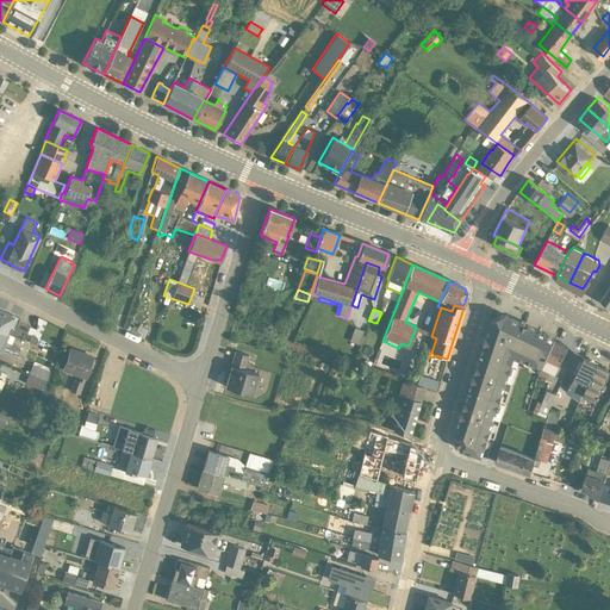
[(19,318),(0,310),(0,330),(24,341),(29,327),(18,322),(19,318)]
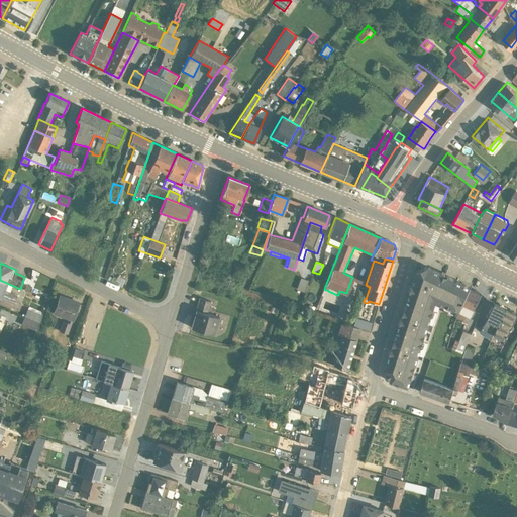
[(416,273),(412,288),(436,302),(459,312),(470,288),(471,288),(428,268),(416,273)]
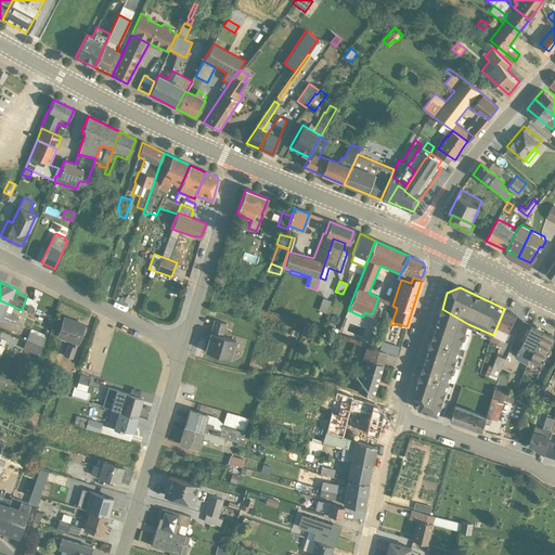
[(330,301),(322,298),(318,310),(325,313),(330,301)]
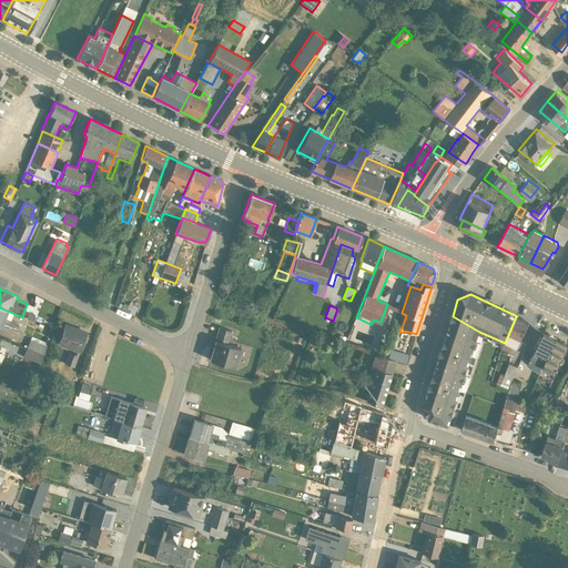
[(1,327),(14,333),(18,324),(4,318),(8,311),(0,307),(0,327),(0,328),(1,327)]
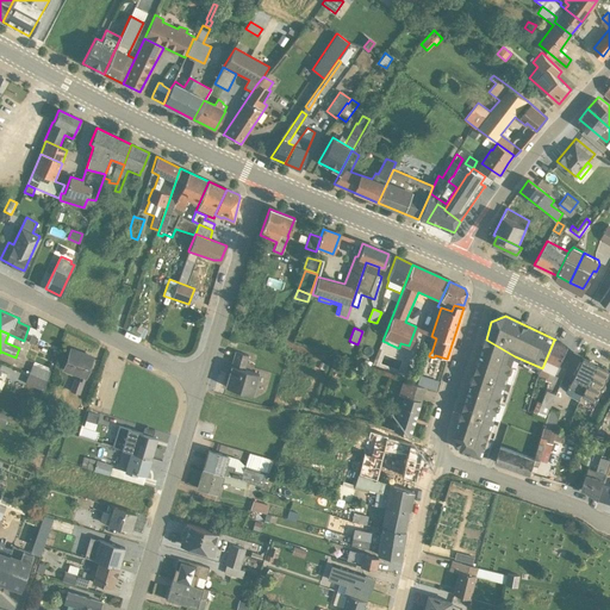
[(511,366),(515,356),(486,340),(471,380),(467,392),(465,400),(453,435),(461,450),(481,458),(481,456),(499,402),(511,366)]
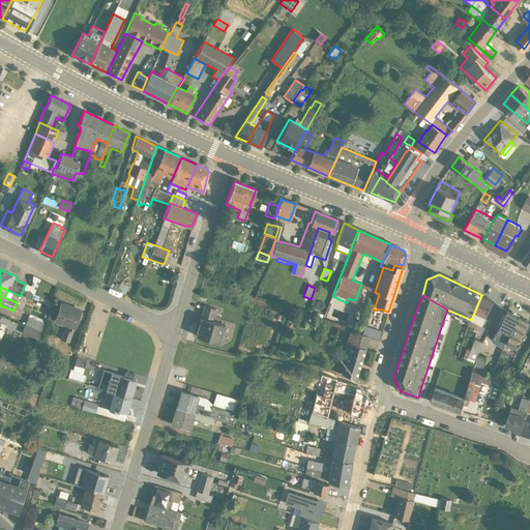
[(479,331),(494,300),(482,295),(471,320),(469,325),(469,326),(474,328),(474,329),(479,331)]
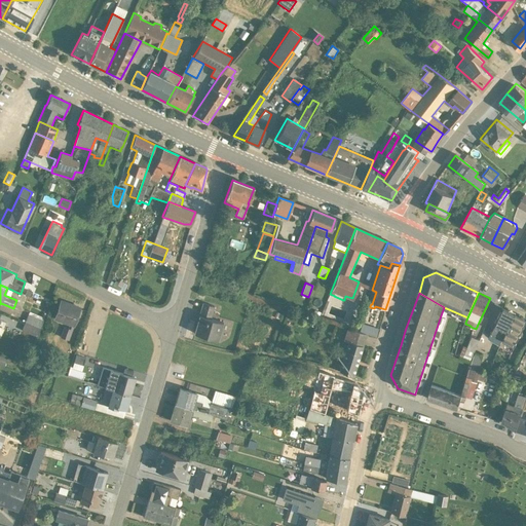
[(80,308),(60,301),(53,320),(68,325),(67,328),(64,327),(60,337),(69,340),(73,327),(80,308)]
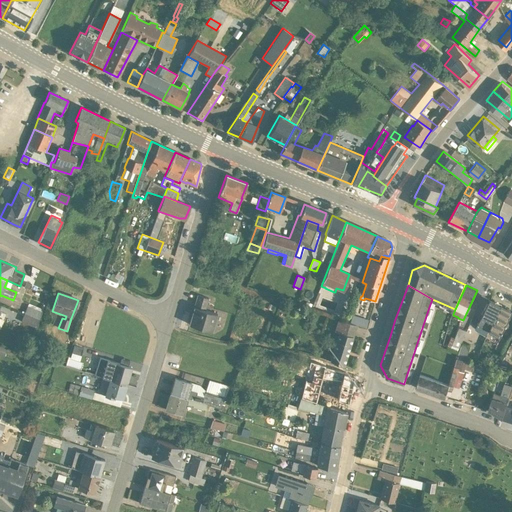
[(209,298),(197,295),(189,324),(212,331),(217,314),(206,310),(209,298)]
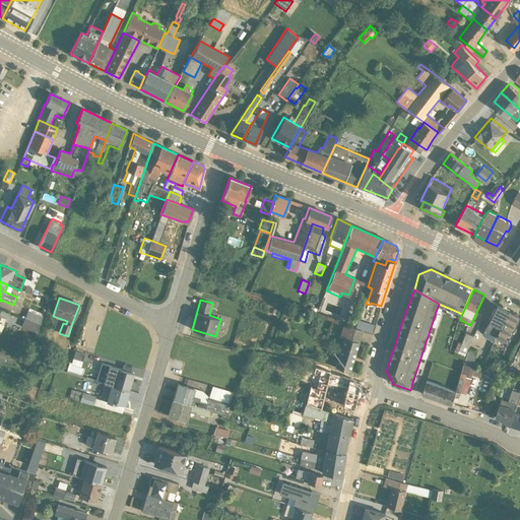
[(495,339),(511,306),(499,300),(482,333),(495,339)]
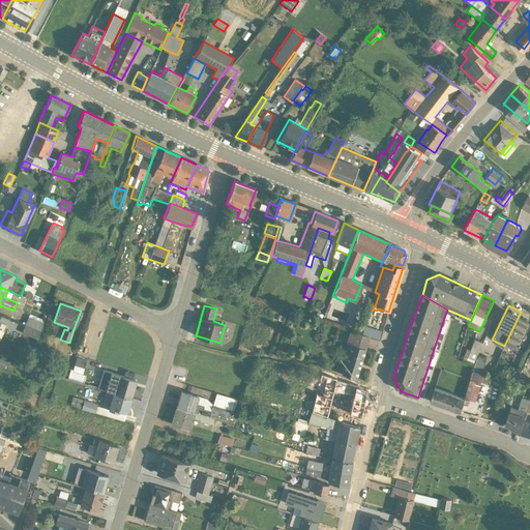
[(519,345),(529,322),(529,316),(521,312),(504,346),(507,347),(510,341),(519,345)]
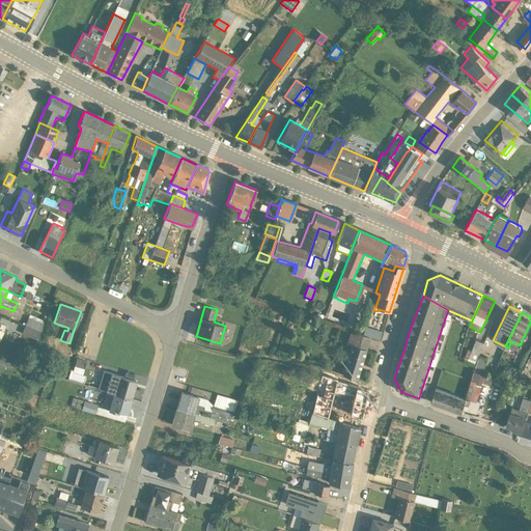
[(25,325),(40,331),(44,320),(29,314),(25,325)]
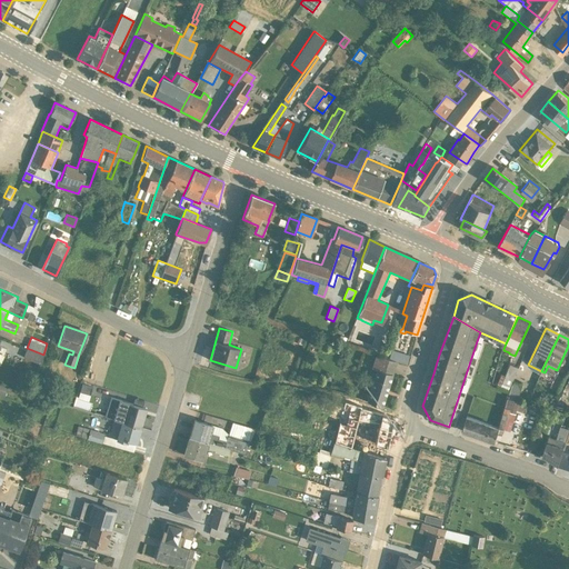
[(43,355),(27,348),(23,358),(40,365),(43,355)]
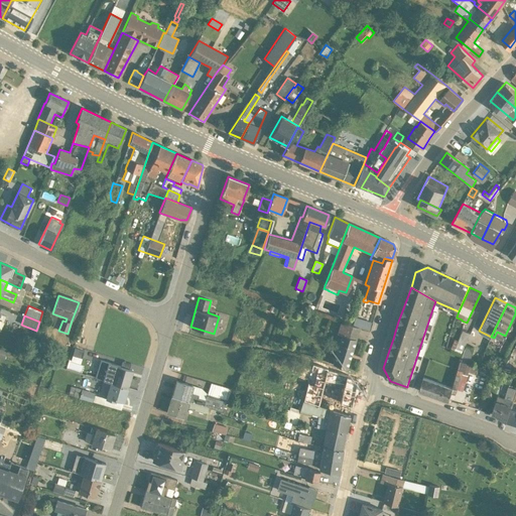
[(347,369),(360,328),(341,321),(337,334),(341,336),(332,364),(347,369)]
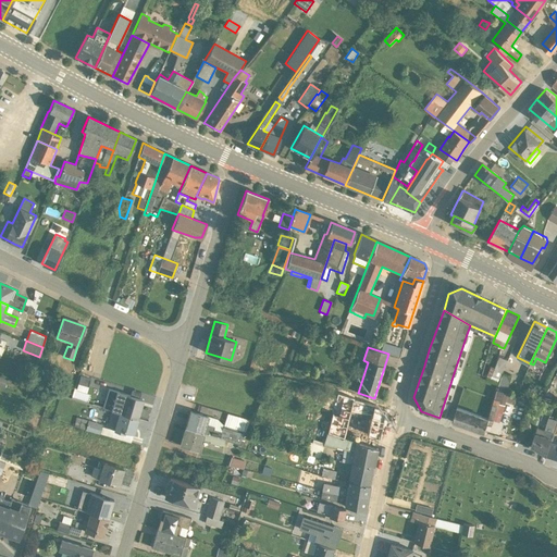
[(391,348),(388,354),(398,357),(400,351),(391,348)]
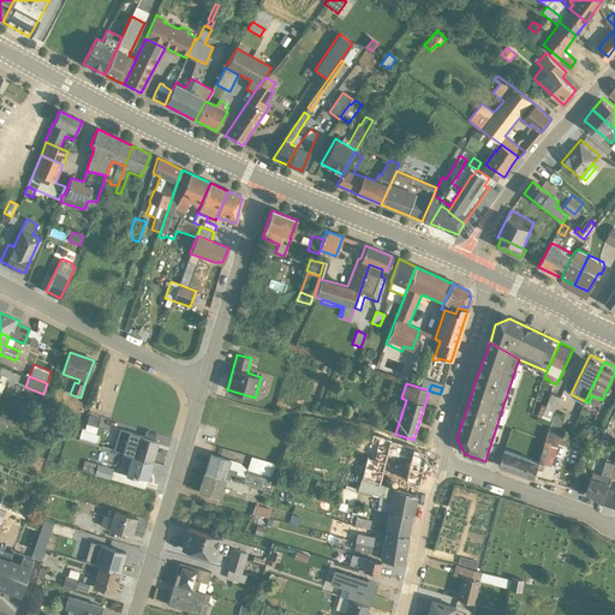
[(547,393),(539,413),(551,419),(555,412),(560,398),(547,393)]
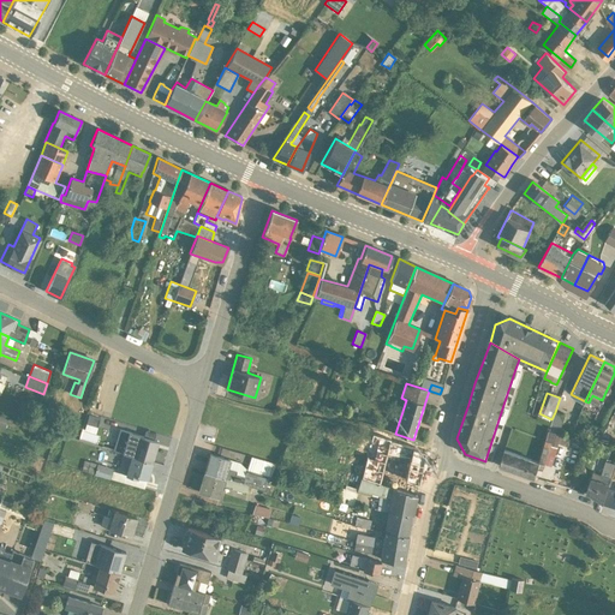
[(603,417),(609,404),(602,400),(596,413),(603,417)]
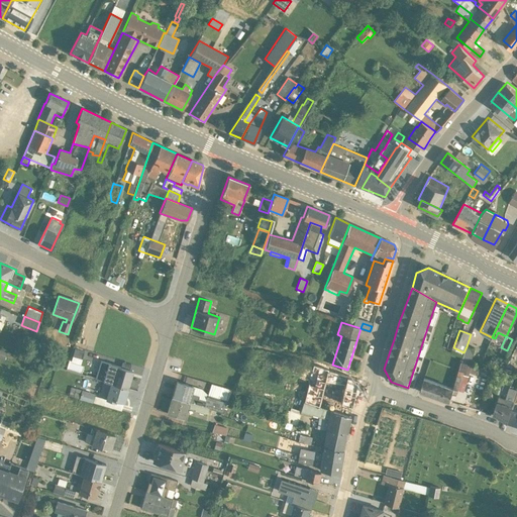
[(475,349),(467,346),(463,352),(461,362),(471,365),(475,349)]
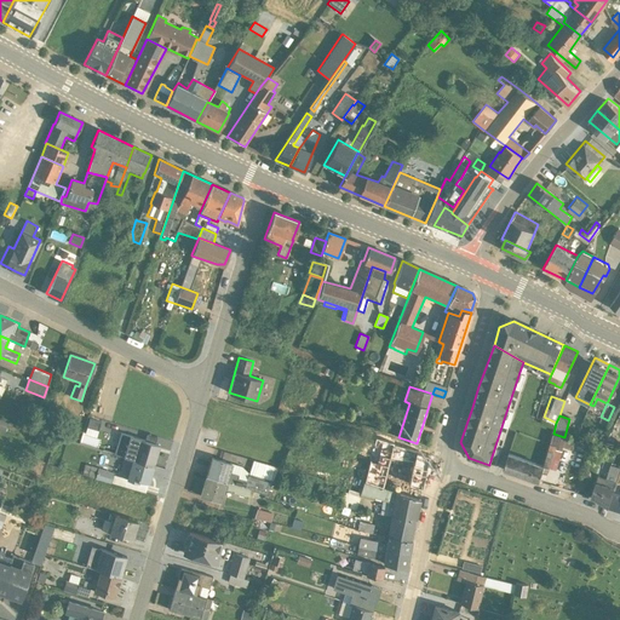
[(86,434),(97,436),(102,420),(91,418),(86,434)]
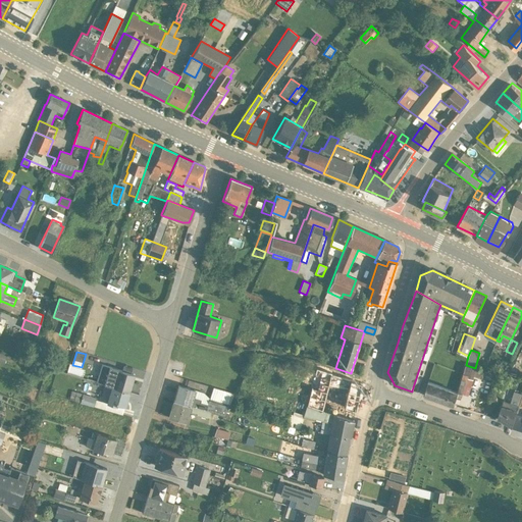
[(104,384),(128,393),(132,383),(131,383),(133,374),(101,365),(96,382),(104,384)]
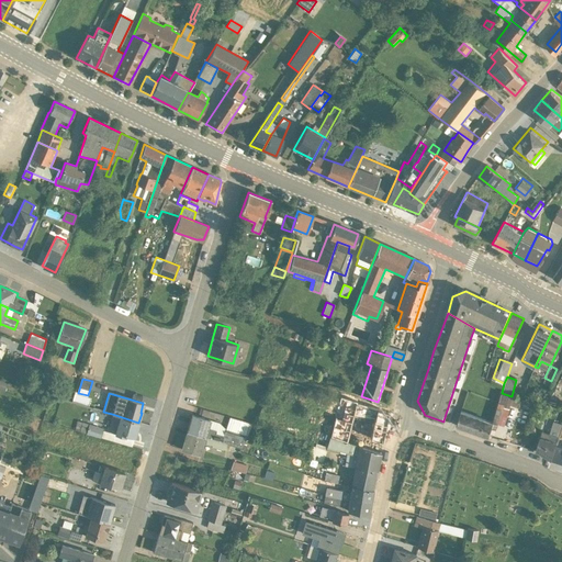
[(518,408),(521,400),(502,393),(491,429),(496,430),(504,406),(509,408),(509,406),(518,408)]
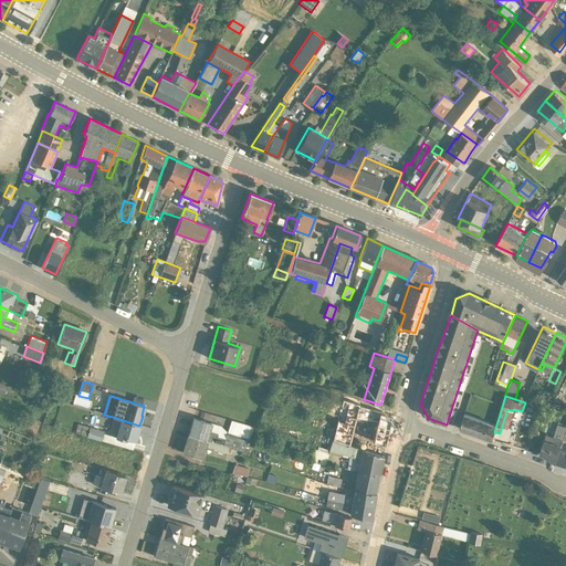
[(366,426),(363,439),(385,446),(391,416),(360,406),(360,404),(335,397),(332,410),(337,412),(331,439),(350,444),(356,422),(366,426)]
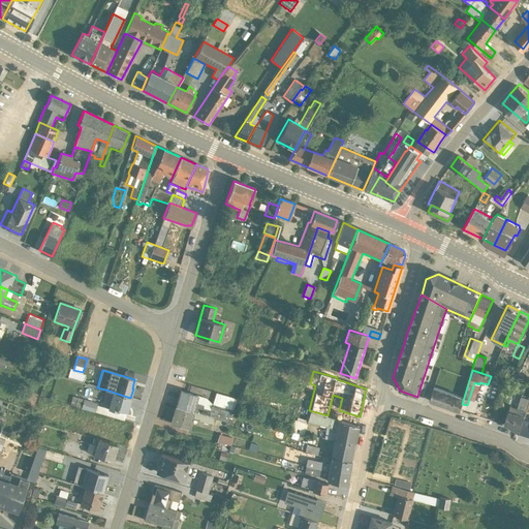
[(464,397),(434,386),(430,401),(460,411),(464,397)]
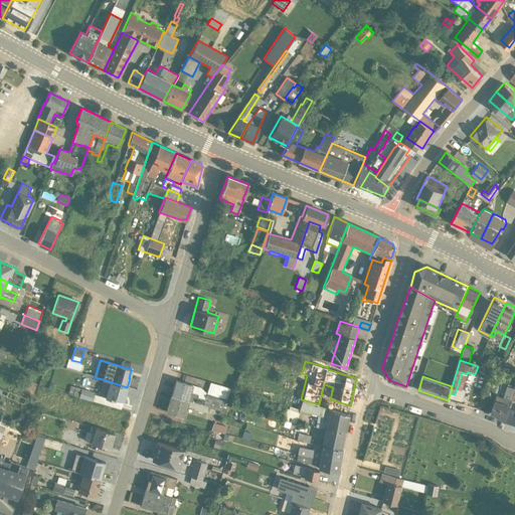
[(103,379),(98,395),(115,400),(115,398),(123,400),(127,387),(103,379)]
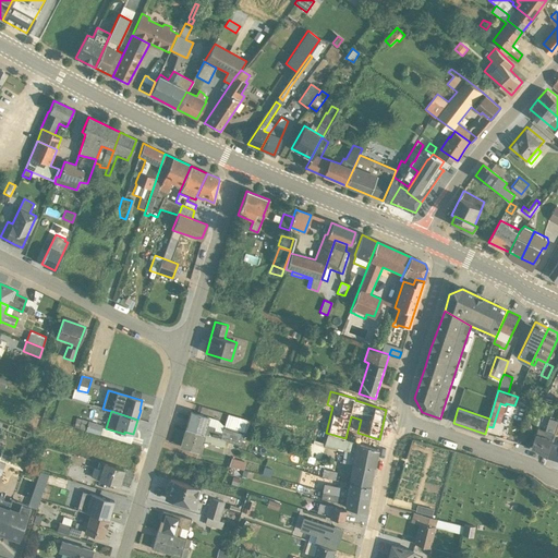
[(185,429),(239,446),(243,437),(245,434),(223,426),(217,420),(190,412),(185,429)]
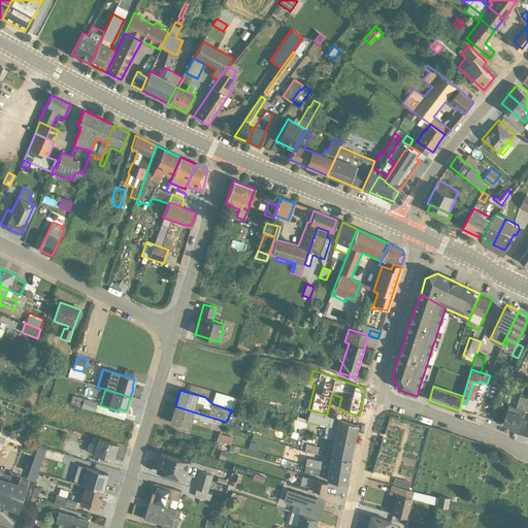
[(232,410),(237,398),(216,392),(211,403),(232,410)]
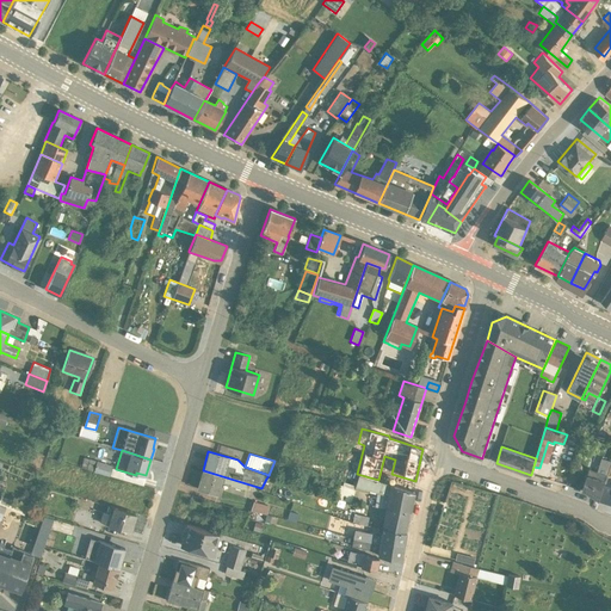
[(94,461),(84,457),(81,468),(92,471),(94,461)]
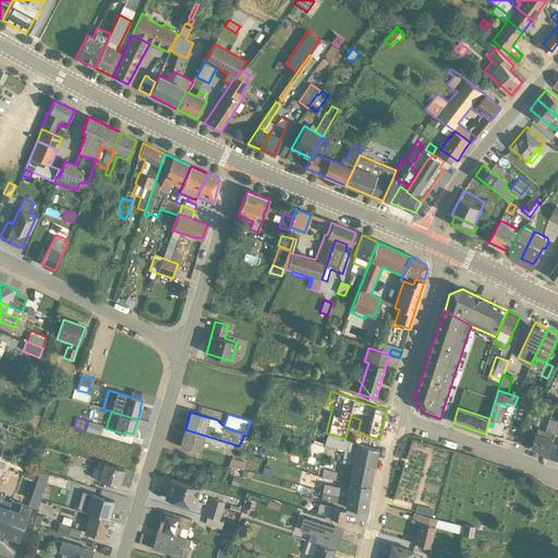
[(102,426),(88,422),(85,432),(99,436),(102,426)]
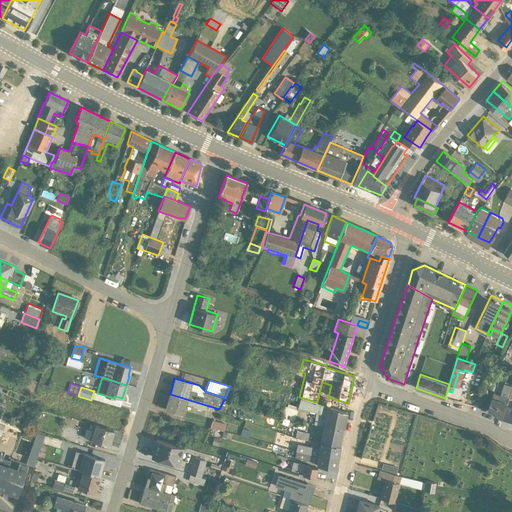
[(510,395),(494,390),(488,411),(503,416),(510,395)]
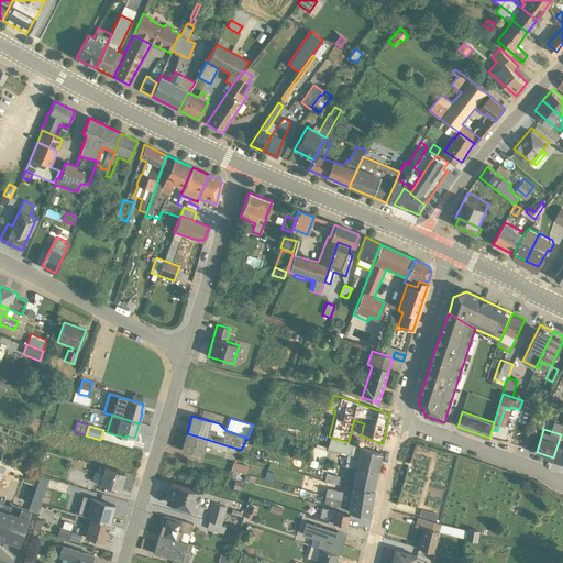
[(212,448),(224,452),(227,445),(187,433),(181,450),(200,456),(205,444),(212,446),(212,448)]
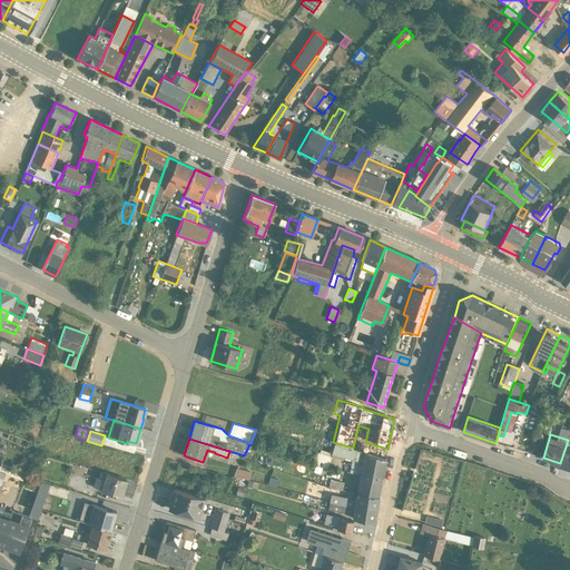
[(349,472),(381,478),(385,460),(364,452),(334,443),(331,453),(321,450),(318,453),(316,452),(312,463),(314,465),(327,470),(331,470),(334,458),(351,461),(349,472)]
